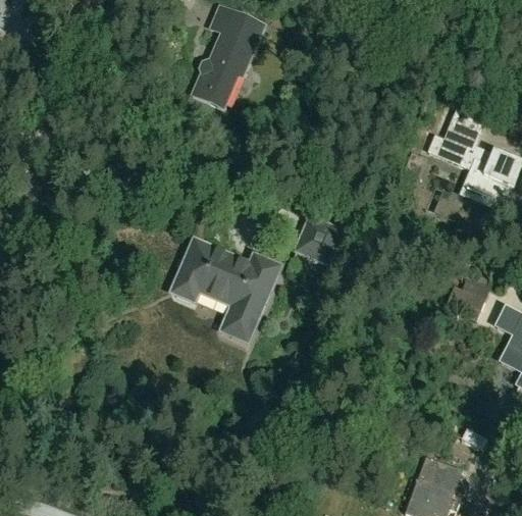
[(0,0),(0,11),(5,13),(11,0),(0,0)]
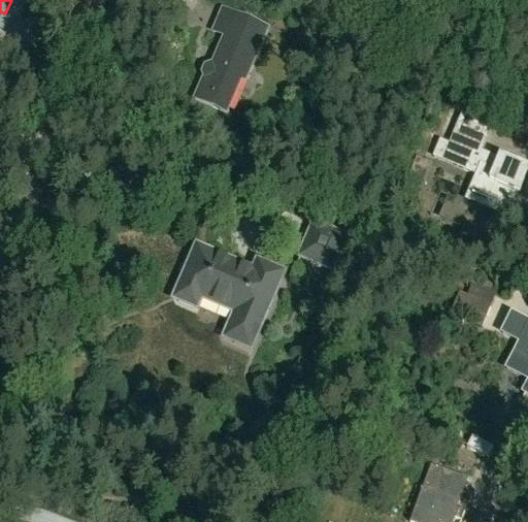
[(267,26),(223,5),(212,27),(224,32),(194,95),(227,108),(241,75),(244,76),(267,26)]
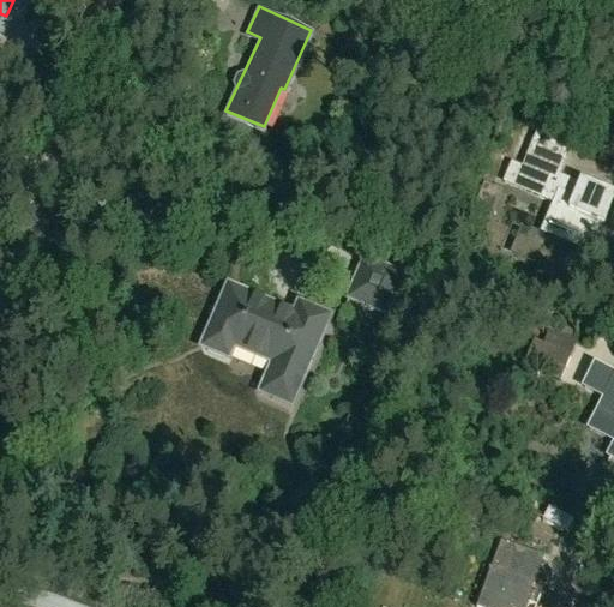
[(533,59),(528,70),(543,76),(548,65),(533,59)]
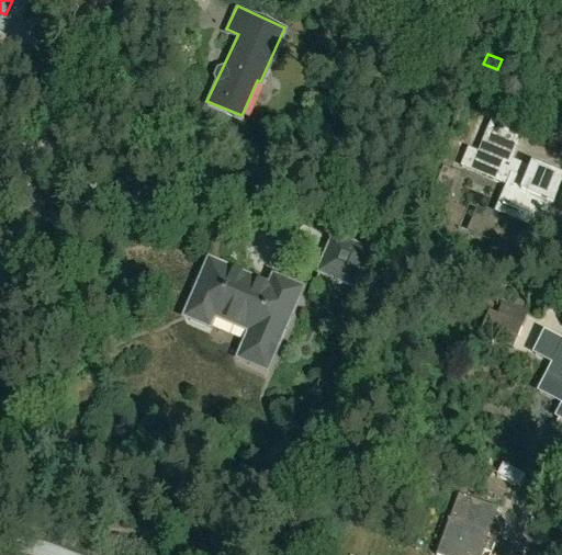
[(560,177),(512,156),(523,128),(490,115),(476,149),(467,145),(460,161),(506,181),(497,202),(542,221),(560,177)]
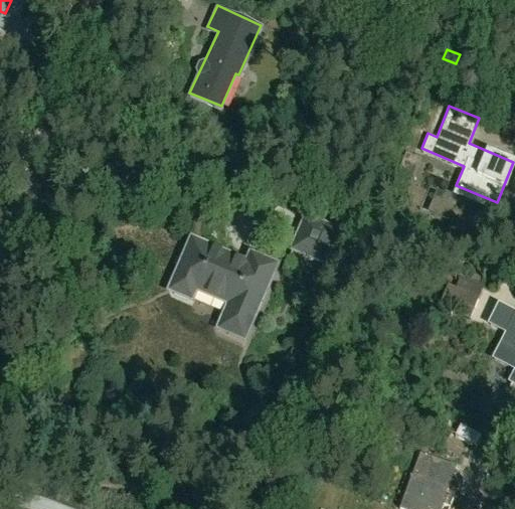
[(341,226),(304,209),(287,247),(324,264),(341,226)]
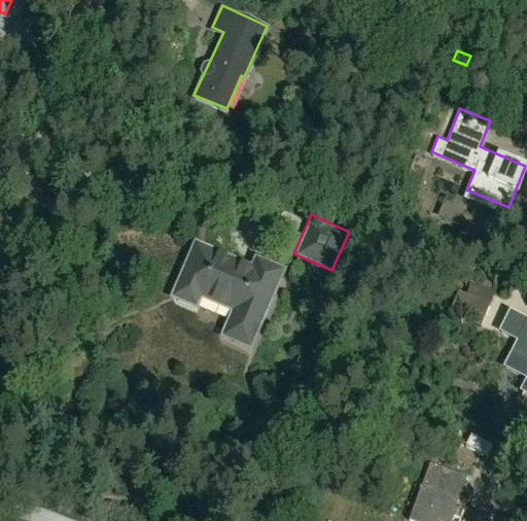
[(196,241),(173,293),(195,303),(199,292),(234,308),(222,333),(249,344),(282,268),(255,256),(251,265),(196,241)]
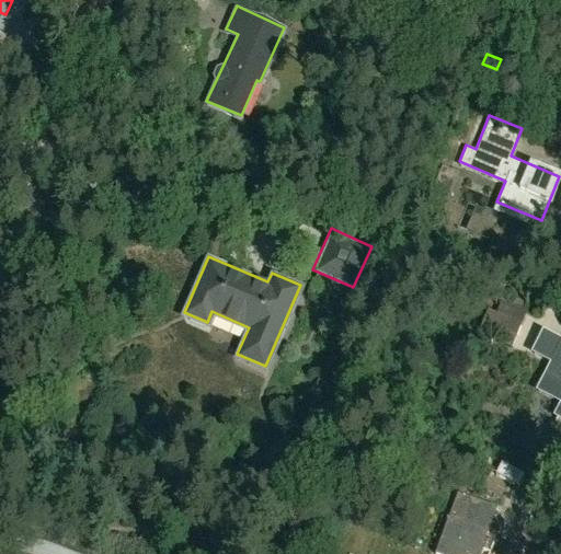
[(511,343),(525,308),(500,298),(495,309),(487,306),(478,330),(511,343)]
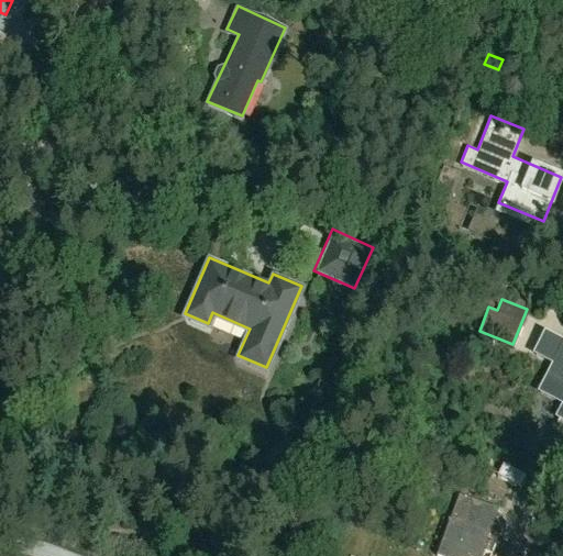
[(562,338),(544,330),(534,349),(554,359),(540,387),(562,399),(562,401),(558,413),(562,415),(562,338)]
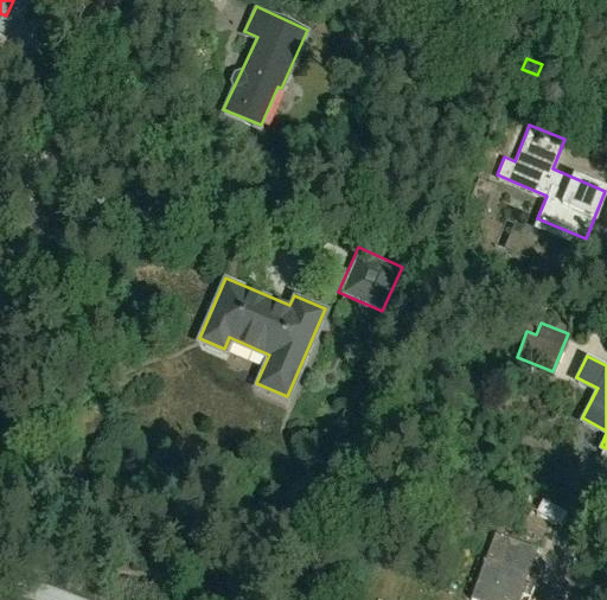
[(511,533),(548,547),(556,524),(519,510),(511,533)]
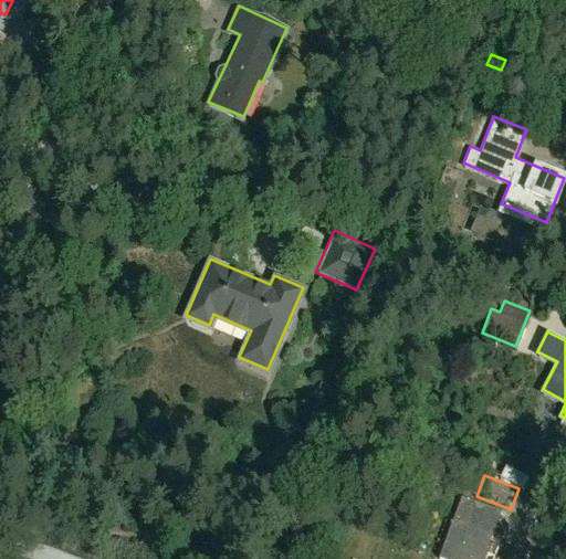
[(492,558),(495,549),(489,547),(492,535),(491,535),(500,508),(461,495),(452,520),(439,555),(450,558),(492,558)]
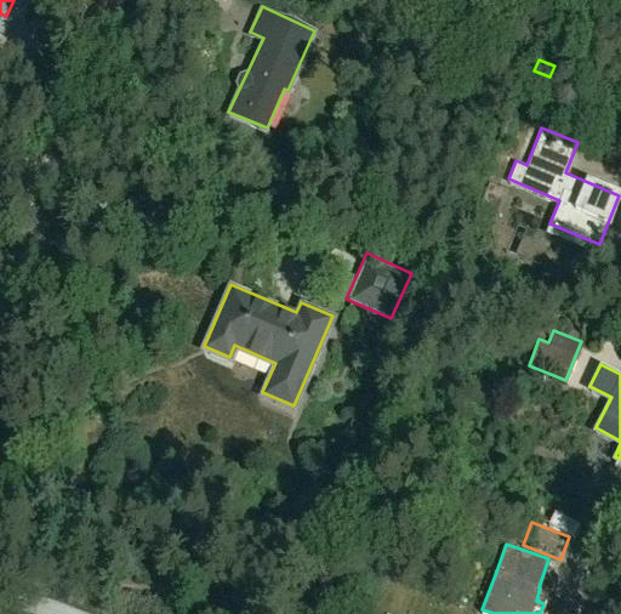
All buildings are outlined.
